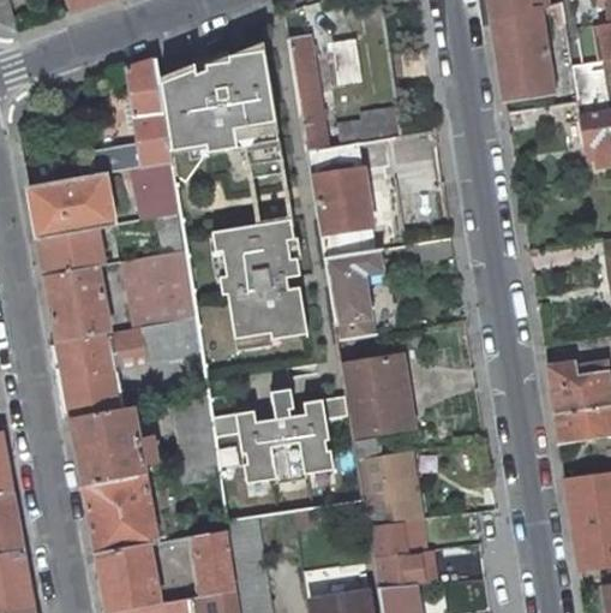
[(0,0),(0,19),(18,29),(21,29),(13,0),(0,0)]
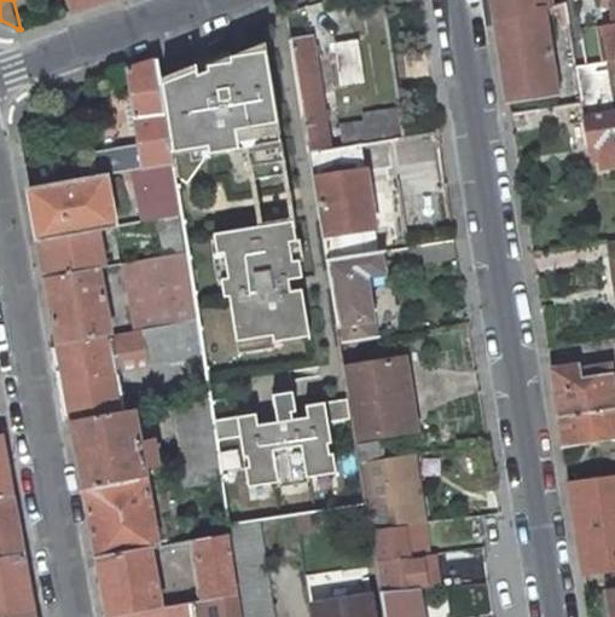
[(73,0),(75,10),(102,0),(73,0)]
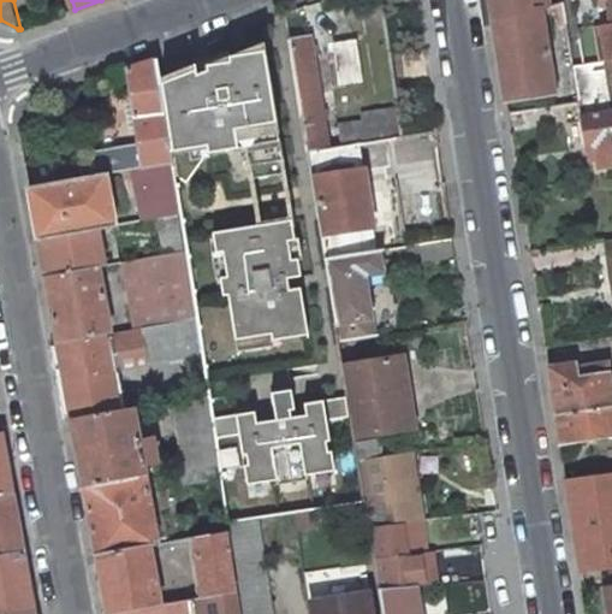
[(491,0),(507,99),(556,90),(542,7),(554,5),(553,0),(491,0)]
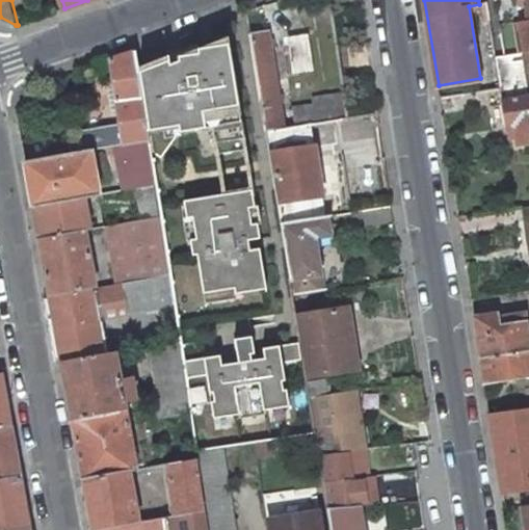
[(524,21),(518,21),(523,52),(528,51),(528,45),(524,21)]
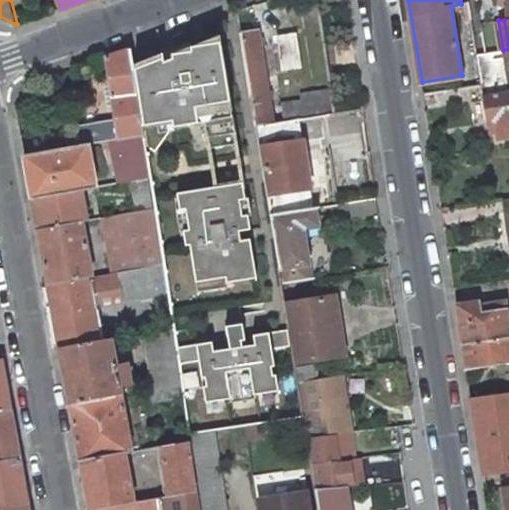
[(258,125),(275,122),(271,99),(270,90),(263,46),(261,36),(260,29),(242,31),(258,125)]
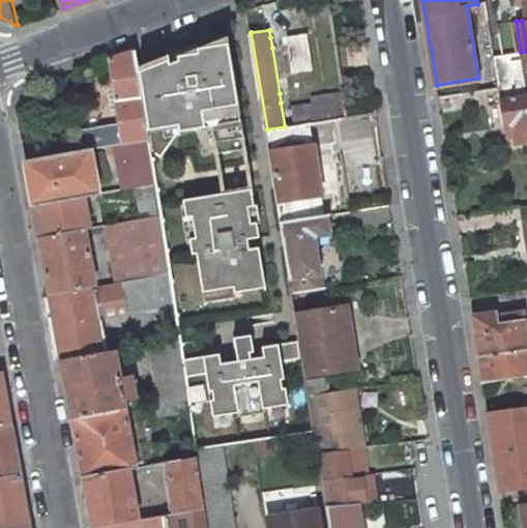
[(294,71),(314,68),(309,32),(289,35),(294,71)]
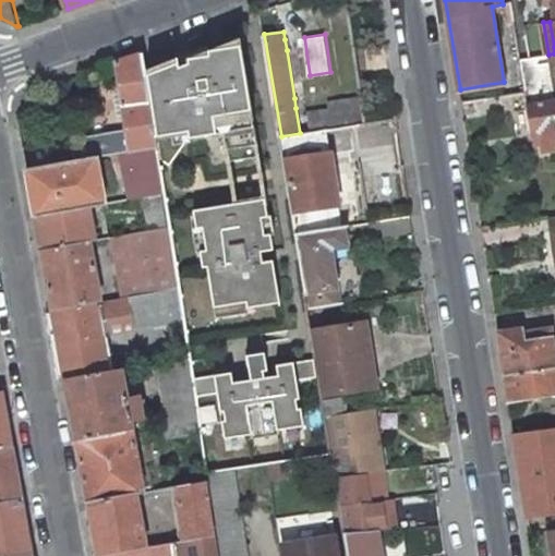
[(239,38),(146,75),(153,119),(155,136),(188,131),(189,139),(224,132),(227,149),(256,145),(239,38)]
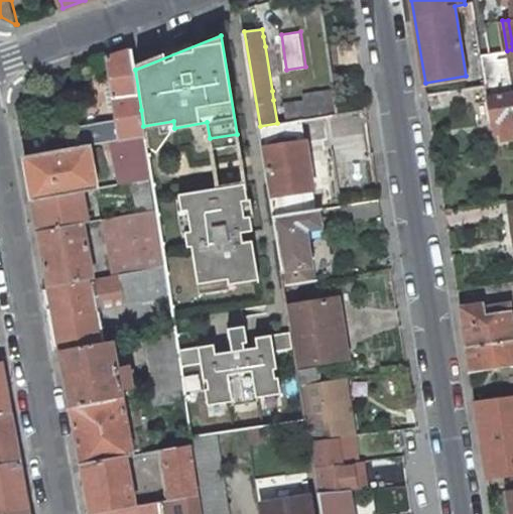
[(143,126),(141,110),(135,70),(131,48),(108,55),(117,118),(78,125),(79,134),(69,137),(70,146),(90,142),(115,138),(144,134),(143,126)]
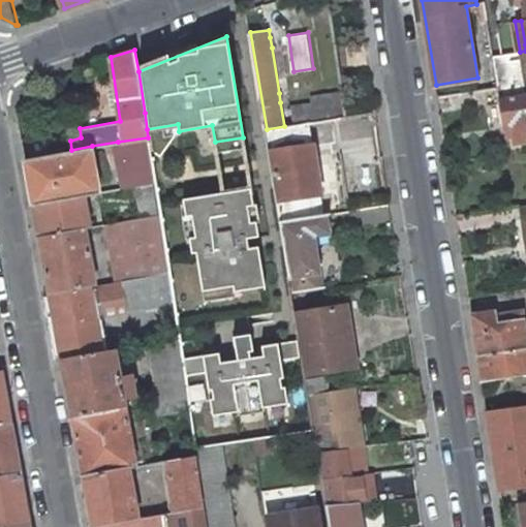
[(520,52),(496,55),(499,79),(500,86),(525,82),(525,51),(520,52)]
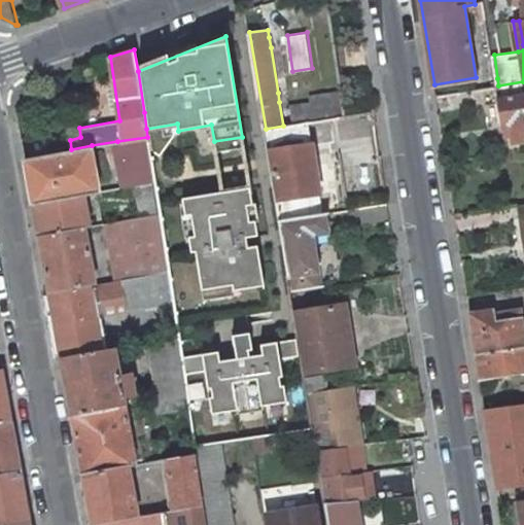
[(523,81),(498,85),(504,124),(513,121),(515,135),(516,141),(523,140),(523,81)]
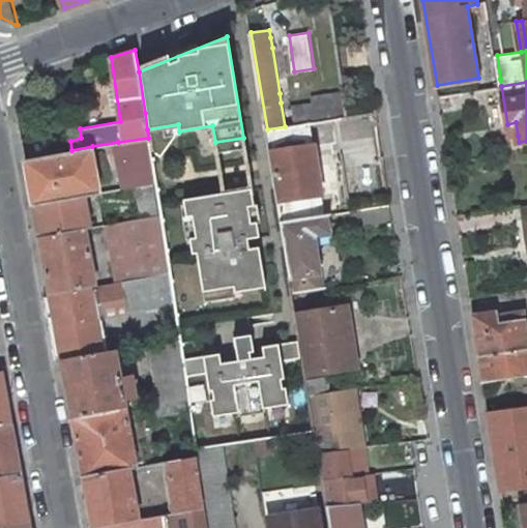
[(312,122),(348,116),(344,92),(315,97),(316,104),(295,107),(298,124),(312,122)]
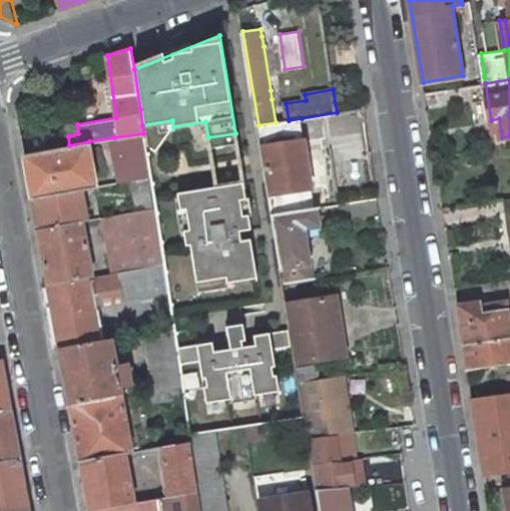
[(270,194),(313,187),(302,118),(289,120),(276,122),(259,125),(270,194)]
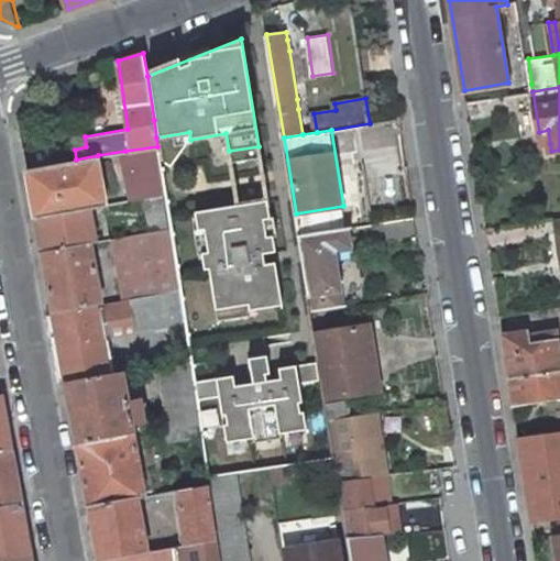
[(548,130),(539,132),(540,145),(550,144),(548,130)]
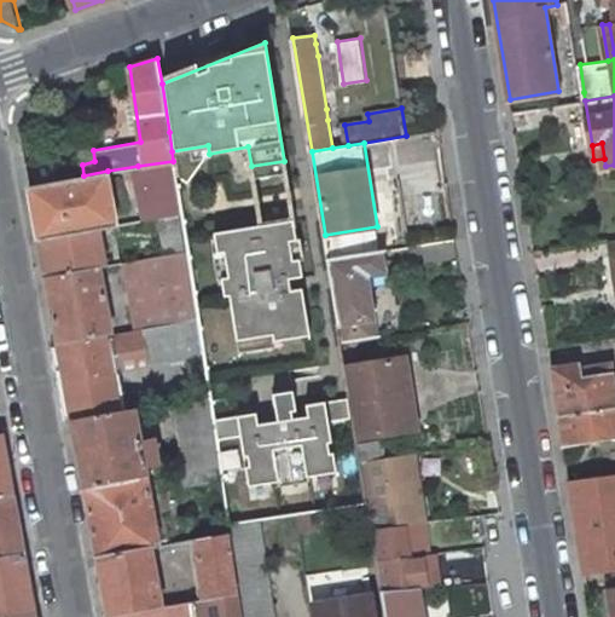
[(161,217),(180,213),(173,167),(173,161),(138,166),(148,219),(161,217)]
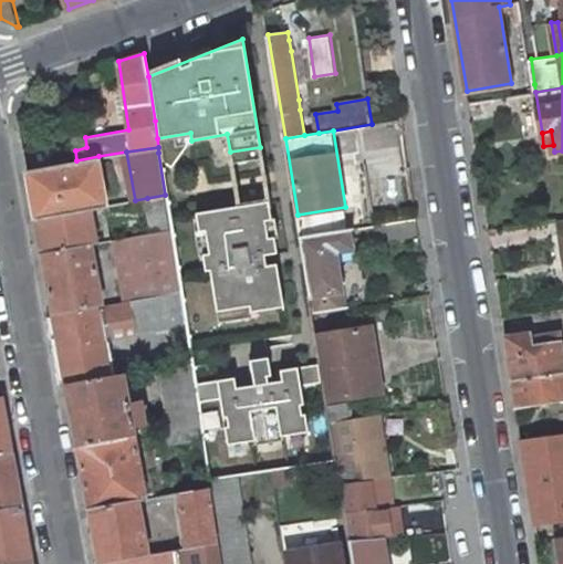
[(107,207),(107,206),(98,156),(76,160),(30,169),(39,219),(92,209),(107,207)]
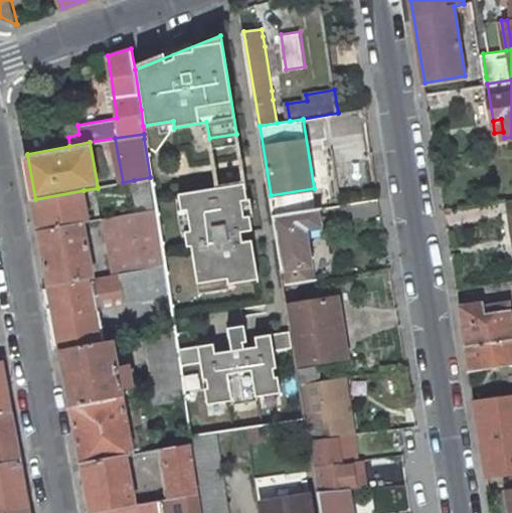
[(139,212),(156,209),(150,177),(134,180),(139,212)]
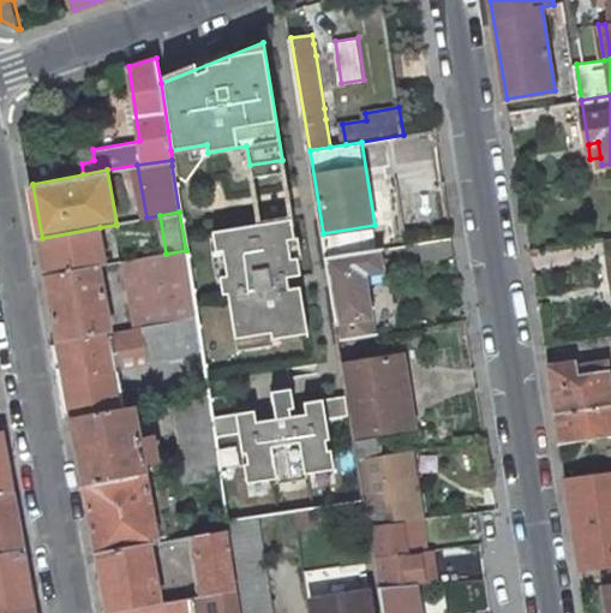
[(292,219),(214,232),(216,251),(223,250),(228,275),(221,277),(225,297),(229,297),(237,341),(273,335),(274,341),(309,335),(300,286),(289,289),(288,277),(301,275),(292,219)]
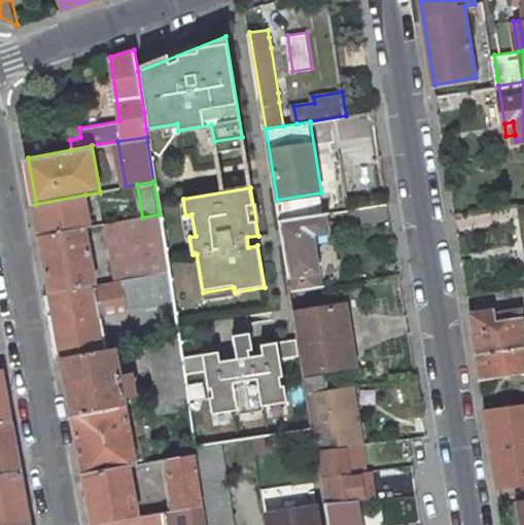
[(324,212),(321,193),(277,200),(280,218),(324,212)]
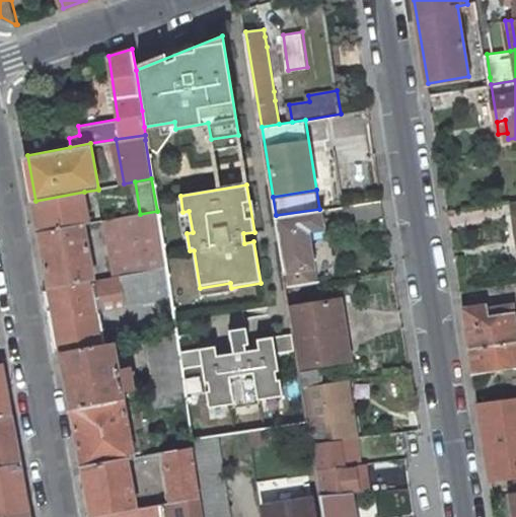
[(90,223),(84,192),(35,201),(41,231),(84,222),(85,224),(90,223)]
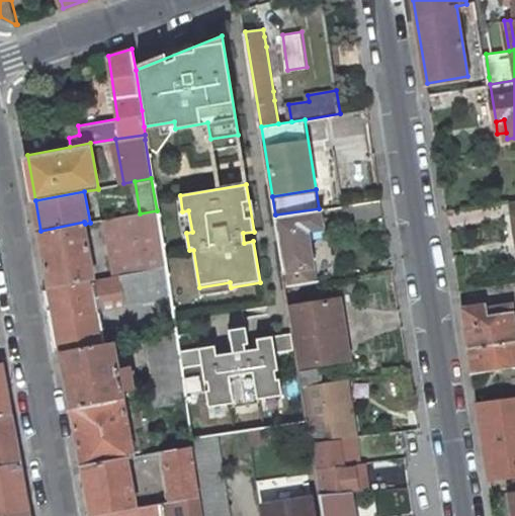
[(286,285),(316,280),(308,229),(323,226),(319,208),(275,215),(286,285)]
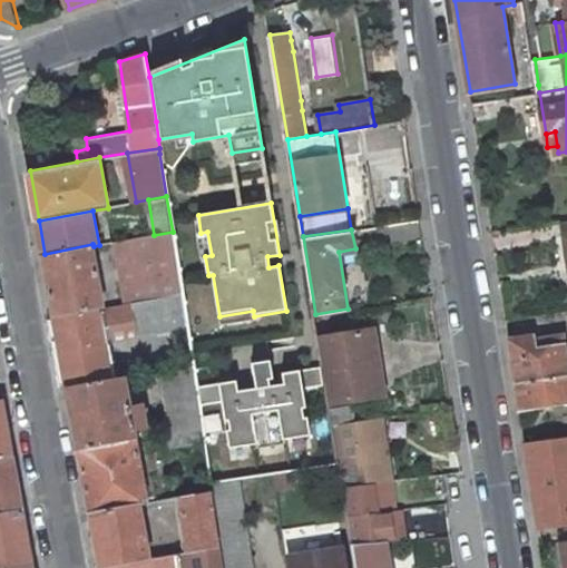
[(174,231),(173,232),(154,235),(115,242),(120,267),(136,264),(143,300),(184,293),(174,231)]
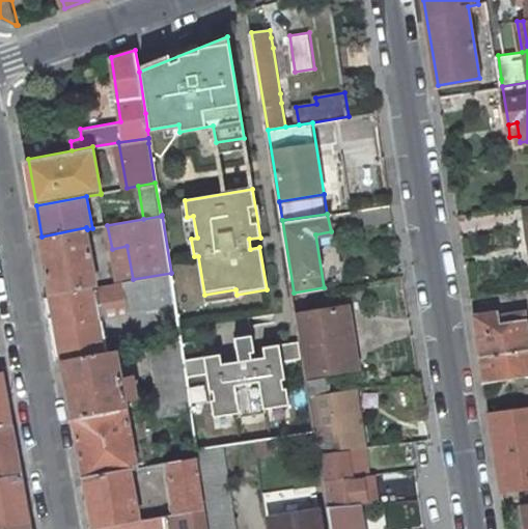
[(87,229),(86,227),(42,237),(45,250),(89,242),(87,229)]
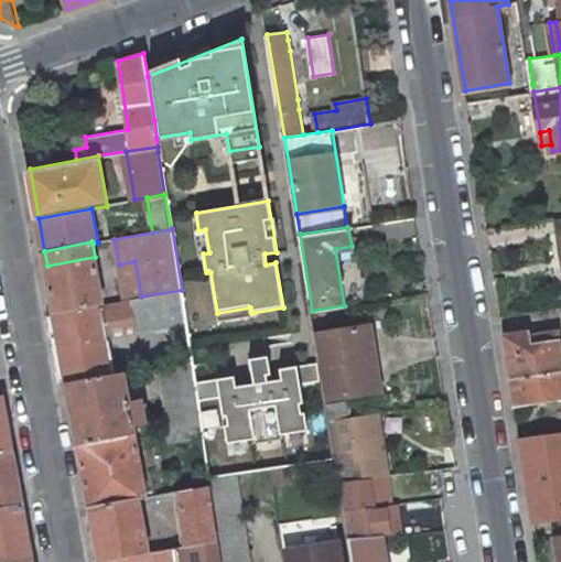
[(98,305),(103,304),(95,257),(47,266),(55,312),(98,305)]
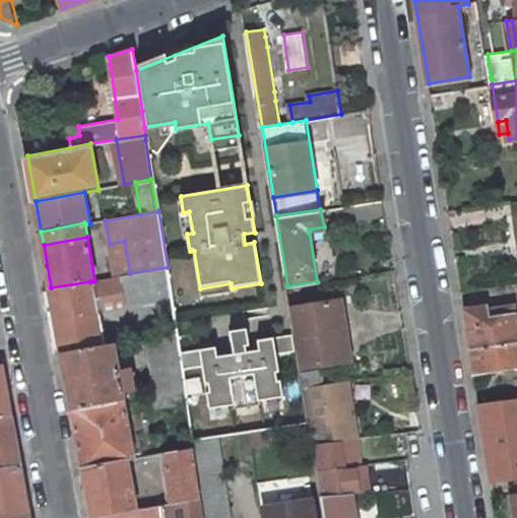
[(122,275),(130,273),(124,241),(110,244),(116,276),(122,275)]
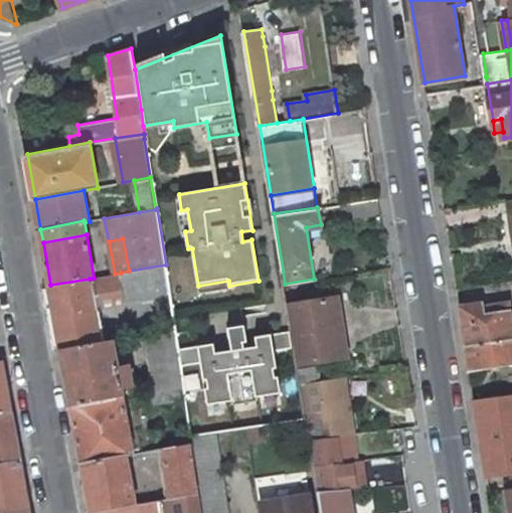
[(171,293),(166,265),(129,271),(121,273),(126,301),(171,293)]
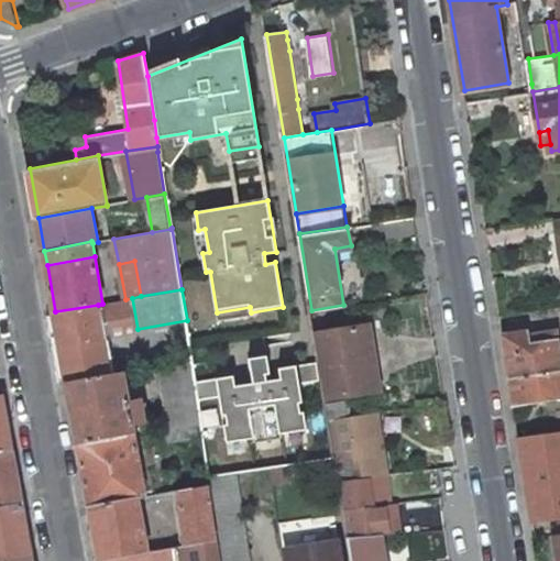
[(62,345),(103,338),(98,305),(55,311),(62,345)]
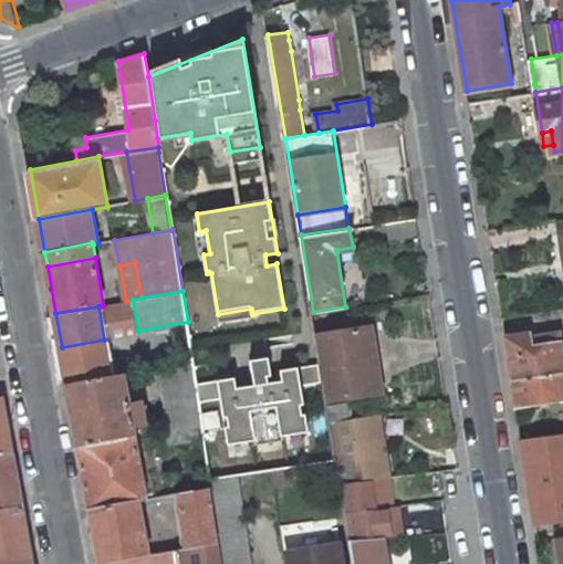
[(368,326),(318,335),(321,348),(329,400),(379,392),(371,341),(368,326)]
